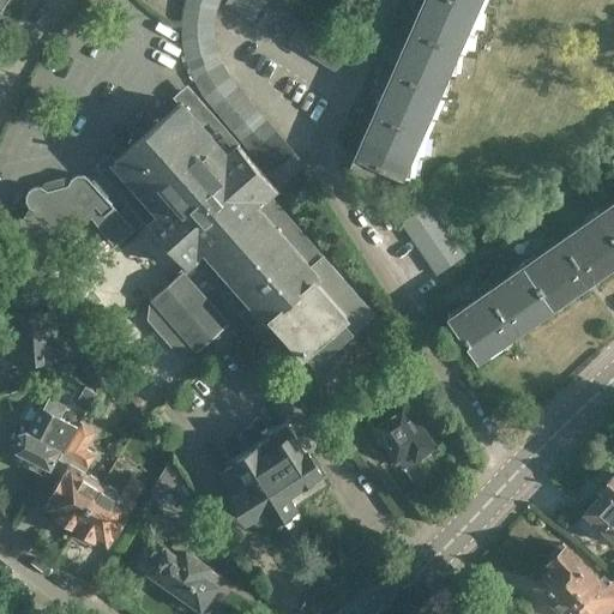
[(186,0),(184,5),(217,10),(220,0),(186,0)]
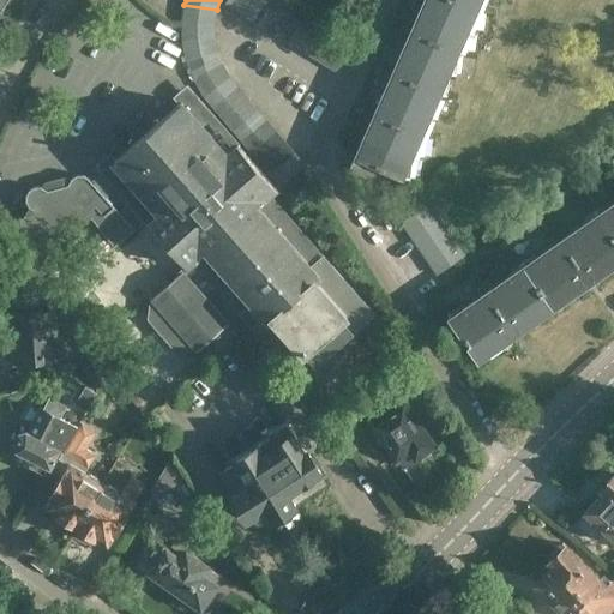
[(240,11),(246,0),(229,0),(228,2),(240,11)]
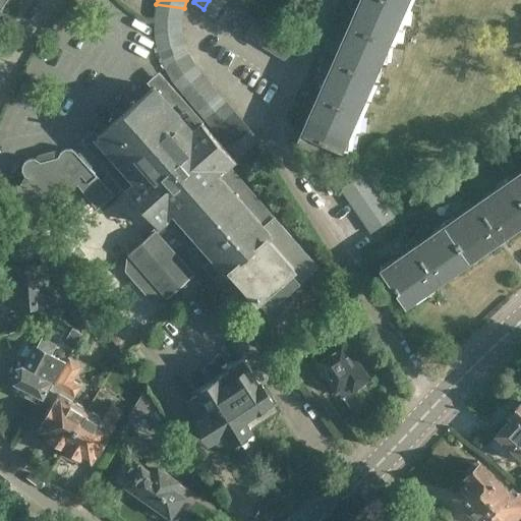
[(215,15),(223,0),(209,0),(204,9),(215,15)]
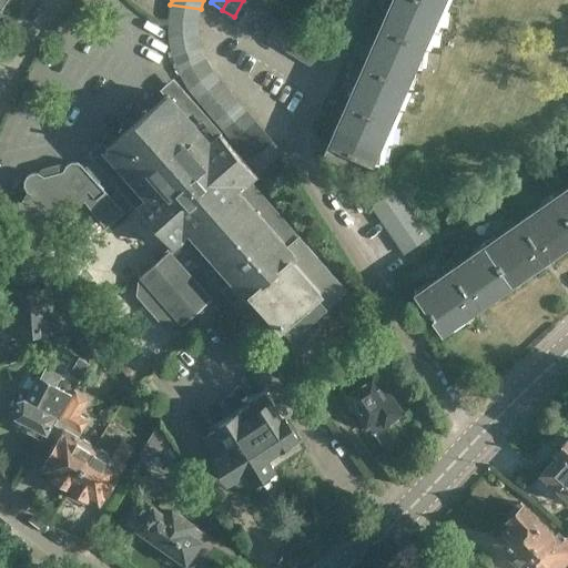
[(245,23),(260,0),(243,0),(234,17),(245,23)]
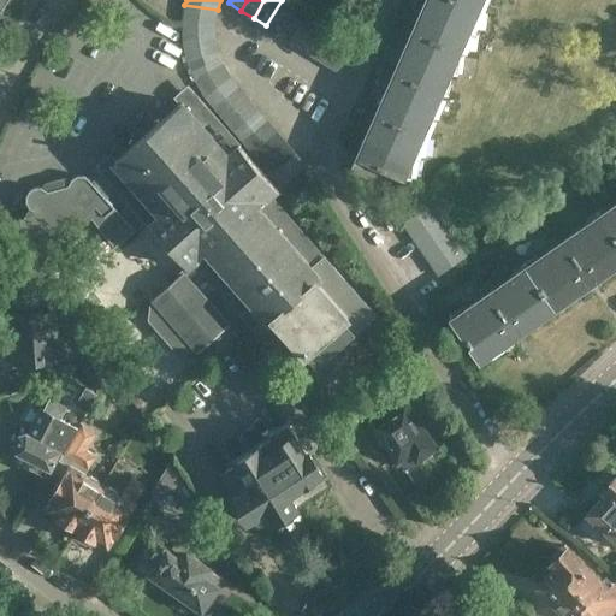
[(279,33),(295,6),(284,0),(282,0),(266,25),(279,33)]
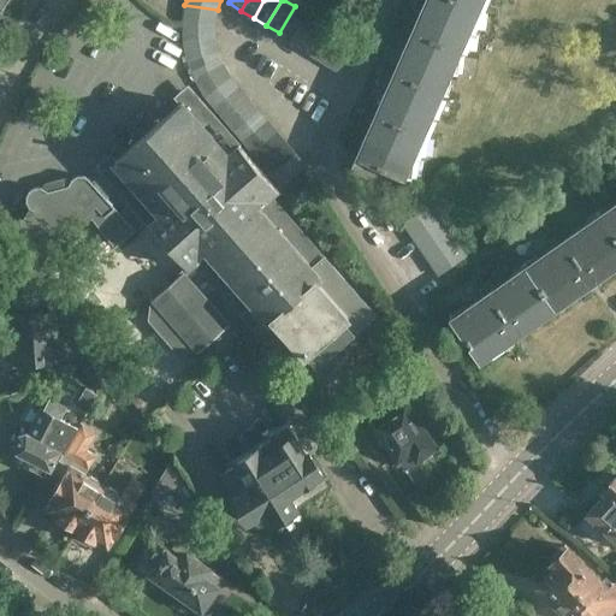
[(398,176),(402,176),(412,177),(414,157),(420,157),(424,135),(430,136),(432,114),(439,116),(442,94),(449,94),(451,72),(457,73),(460,52),(467,53),(469,31),(475,33),(479,10),(485,11),(486,0),(426,0),(353,169),(380,182),(386,170),(392,172),(391,176),(397,178),(398,176)]
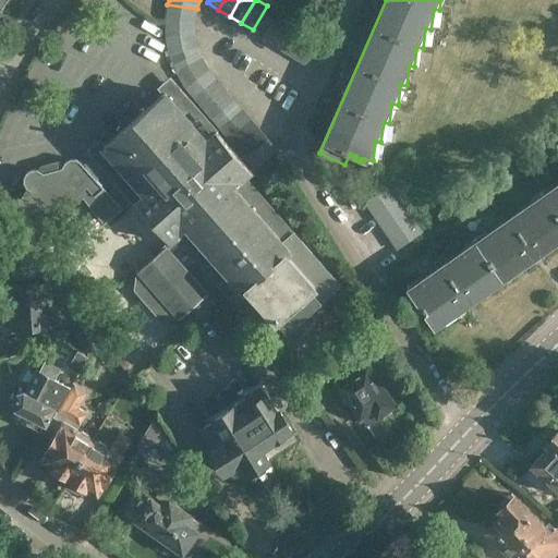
[(330,21),(336,8),(328,3),(323,16),(330,21)]
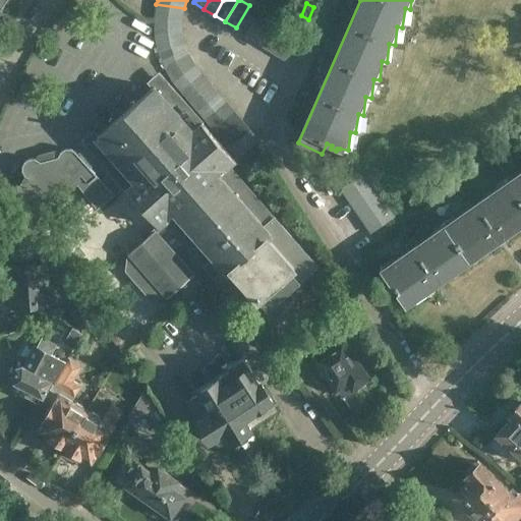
[(154,18),(182,18),(184,8),(156,4),(154,18)]
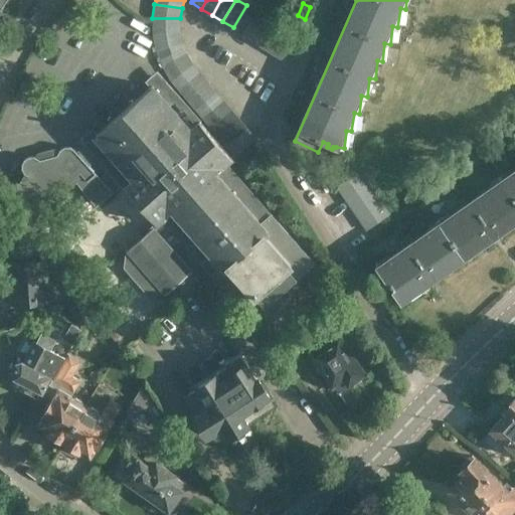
[(243,34),(258,12),(246,5),(233,27),(243,34)]
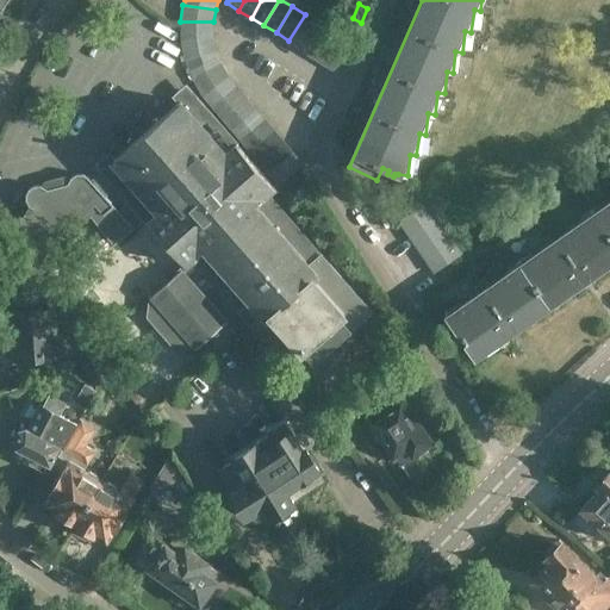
[(300,48),(317,22),(305,14),(288,41),(300,48)]
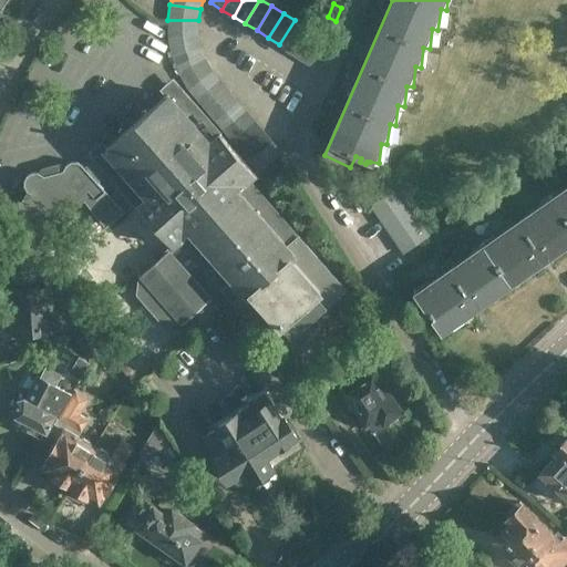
[(168,39),(198,33),(198,20),(167,20),(168,39)]
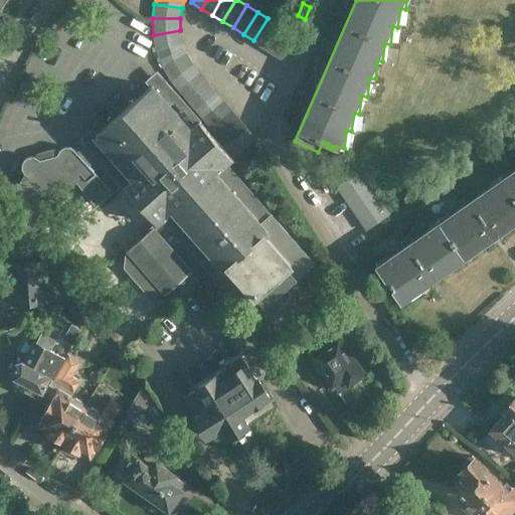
[(265,46),(279,24),(268,18),(253,40),(265,46)]
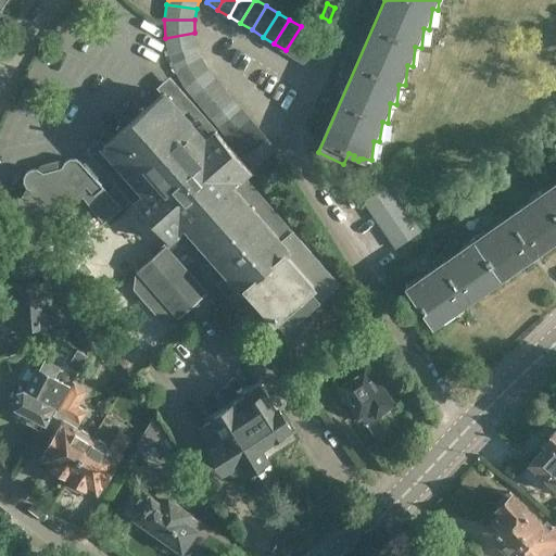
[(298,58),(312,34),(301,26),(286,50),(298,58)]
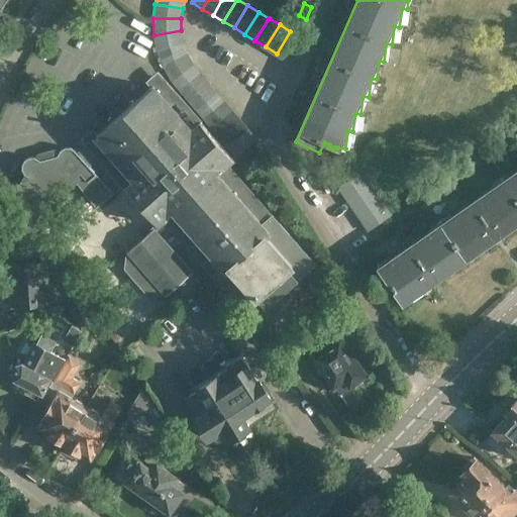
[(291,30),(300,35),(303,29),(293,25),(291,30)]
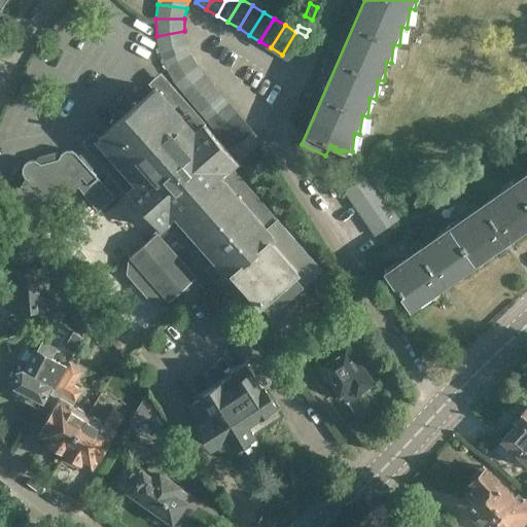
[(160,50),(186,43),(184,31),(156,36),(160,50)]
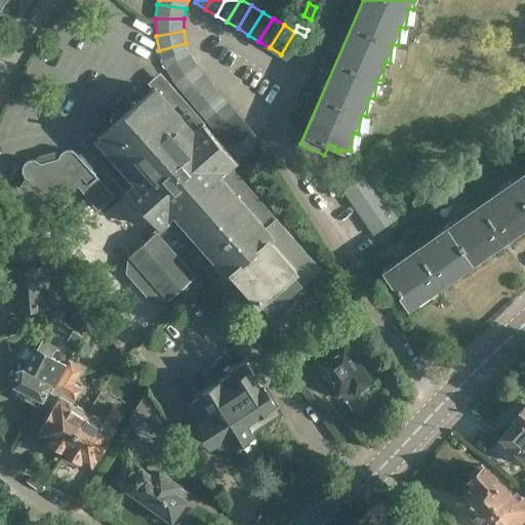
[(293,62),(305,36),(295,31),(295,32),(294,32),(281,54),(293,62)]
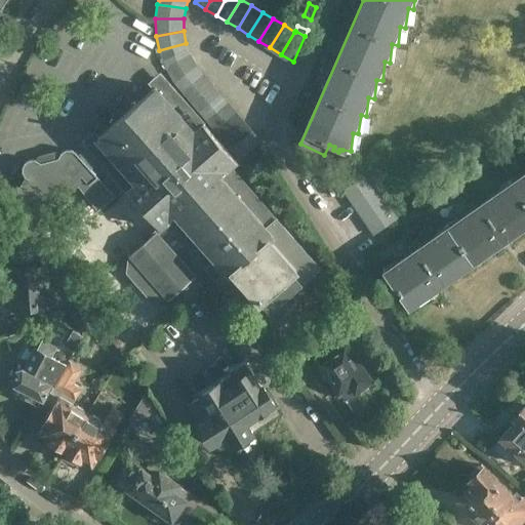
[(165,67),(190,55),(186,43),(159,50),(165,67)]
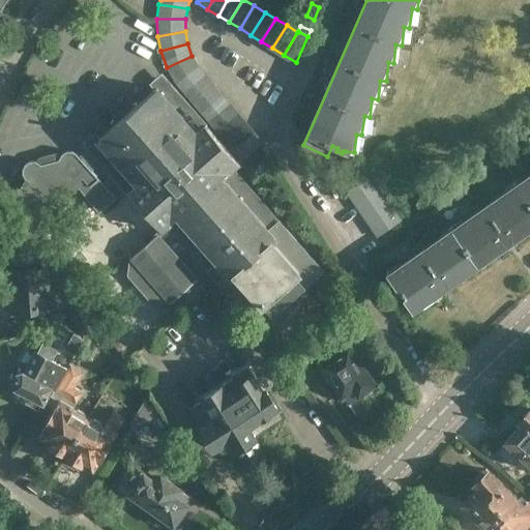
[(178,84),(199,66),(192,56),(167,67),(178,84)]
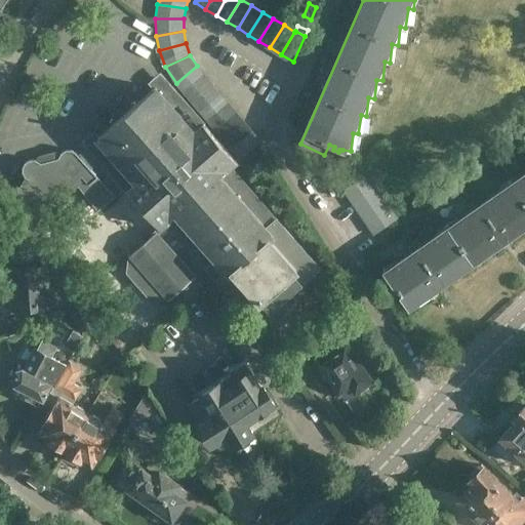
[(184,92),(204,76),(197,66),(176,83),(184,92)]
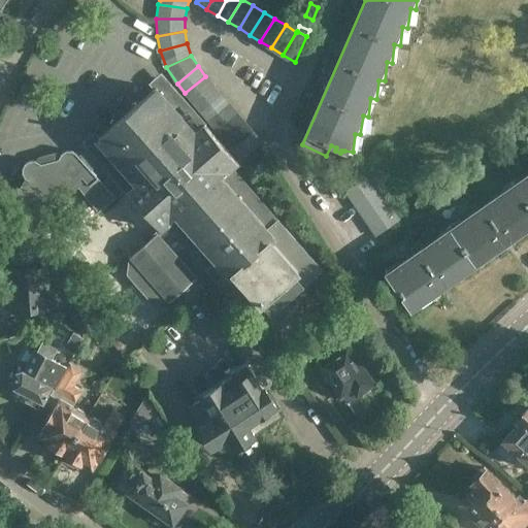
[(193,102),(213,86),(205,76),(185,93),(193,102)]
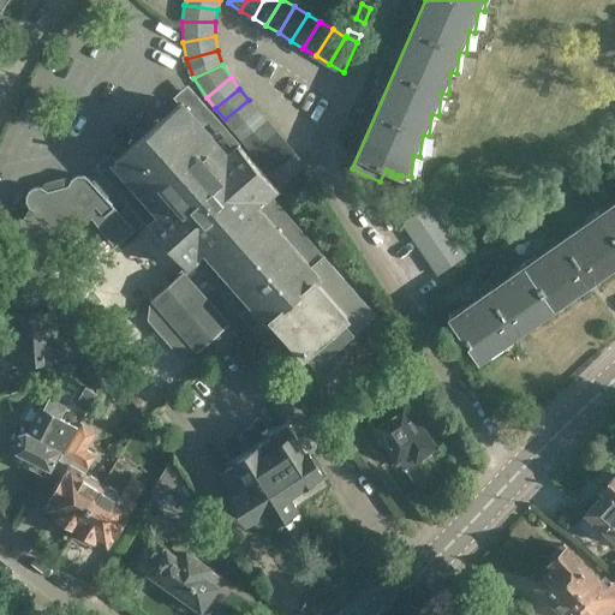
[(234,130),(258,111),(249,100),(225,119),(234,130)]
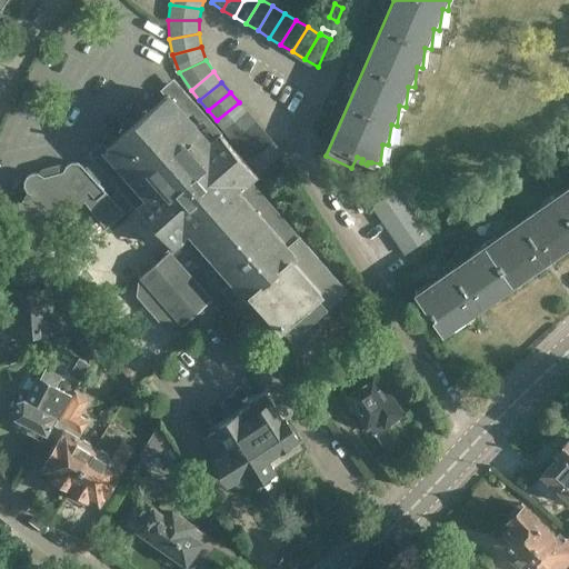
[(210,142),(168,95),(106,150),(147,197),(137,206),(173,247),(165,255),(141,277),(143,279),(139,282),(138,297),(163,327),(208,323),(209,322),(217,331),(228,322),(220,313),(221,312),(197,285),(209,273),(245,316),(251,317),(253,315),(271,335),(281,327),(292,339),(347,291),(249,180),(257,175),(221,133),(210,142)]
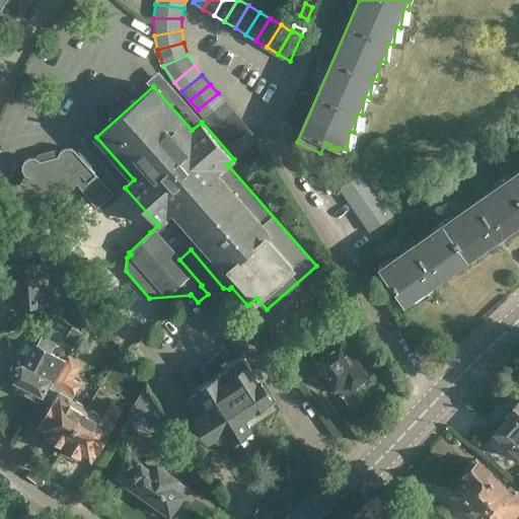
[(205,120),(225,102),(218,93),(198,109),(205,120)]
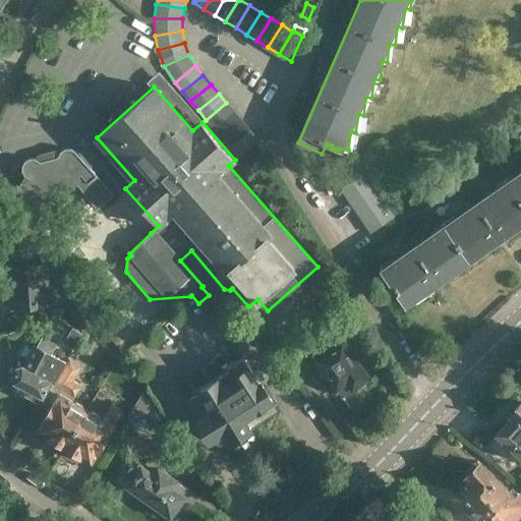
[(214,129),(234,113),(226,103),(206,120),(214,129)]
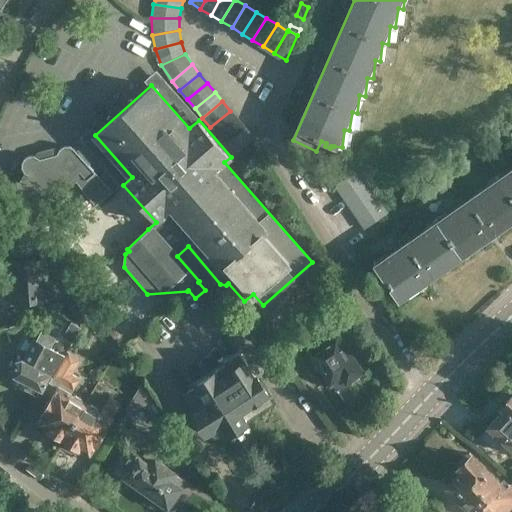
[(218,136),(238,120),(230,111),(210,127),(218,136)]
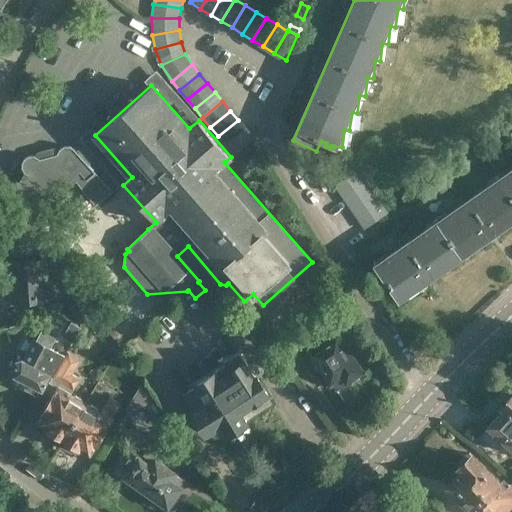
[(225,146),(245,129),(238,120),(218,136),(225,146)]
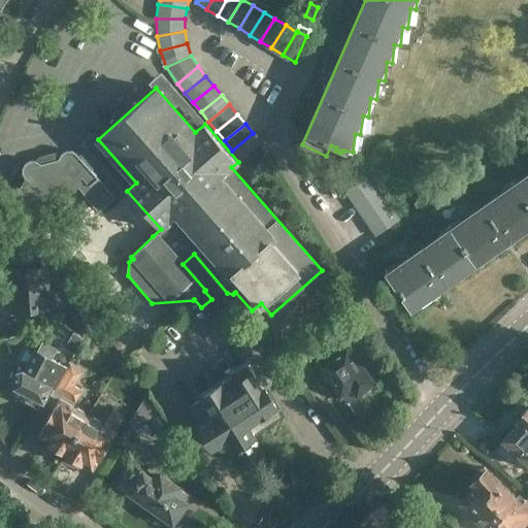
[(253,133),(232,151),(240,160),(261,143),(253,133)]
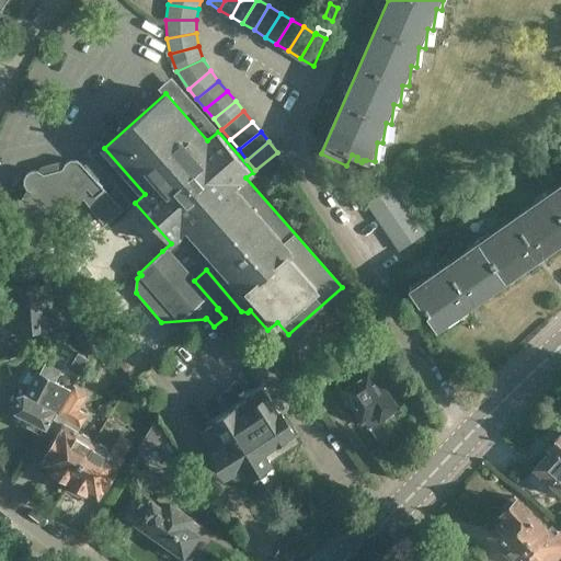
[(84,198),(104,224),(122,209),(96,180),(99,179),(87,164),(83,167),(81,163),(76,160),(70,160),(66,164),(63,161),(41,168),(38,171),(32,170),(29,172),(25,178),(25,183),(26,189),(29,190),(22,201),(19,199),(11,214),(32,226),(42,209),(52,215),(64,222),(71,209),(76,205),(84,198)]
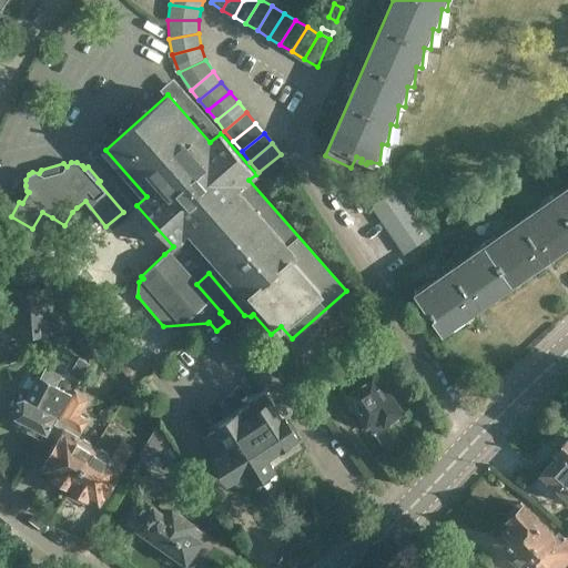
[(567,188),(555,198),(567,215),(567,188)]
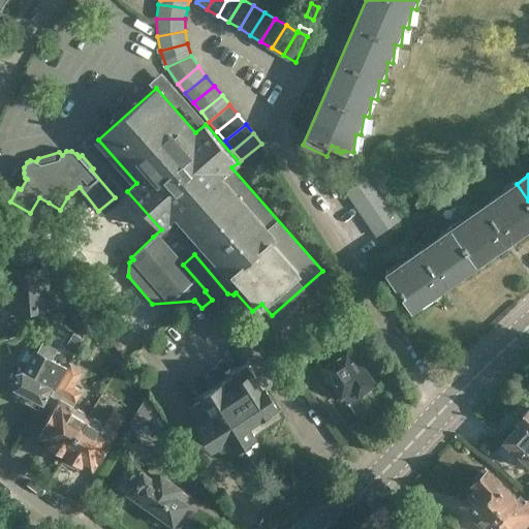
[(355,204),(378,188),(371,179),(348,193),(355,204)]
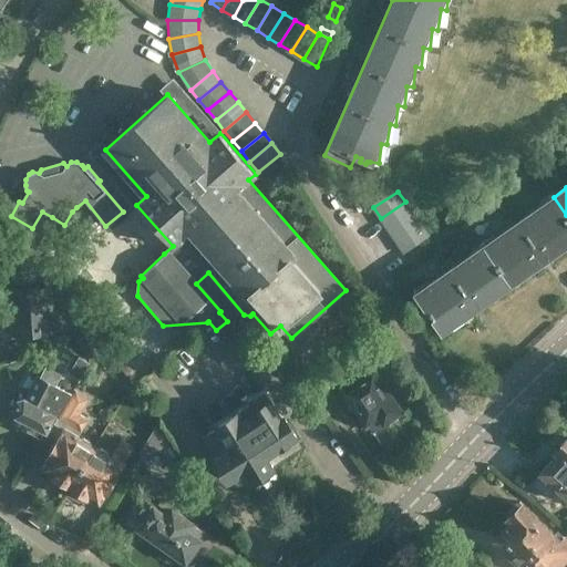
[(512,285),(566,245),(566,215),(554,197),(485,245),(512,285)]
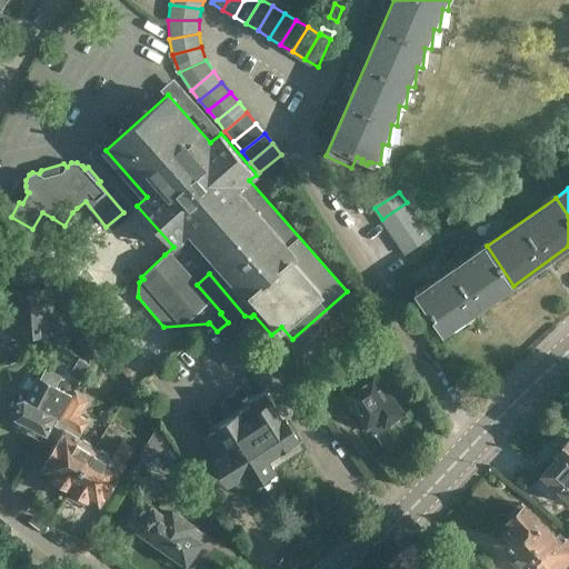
[(390,231),(415,215),(407,202),(382,219),(390,231)]
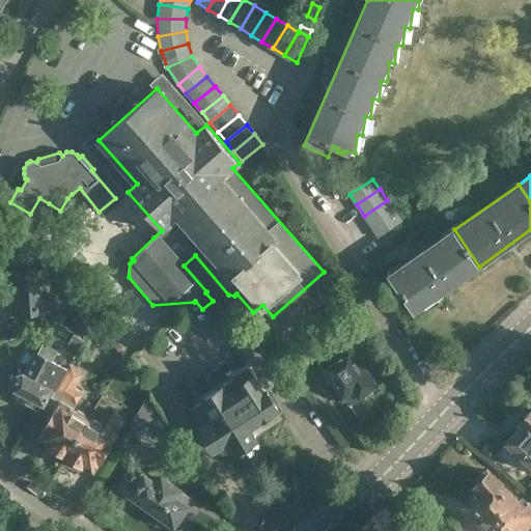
[(370,226),(394,211),(387,200),(364,216),(370,226)]
